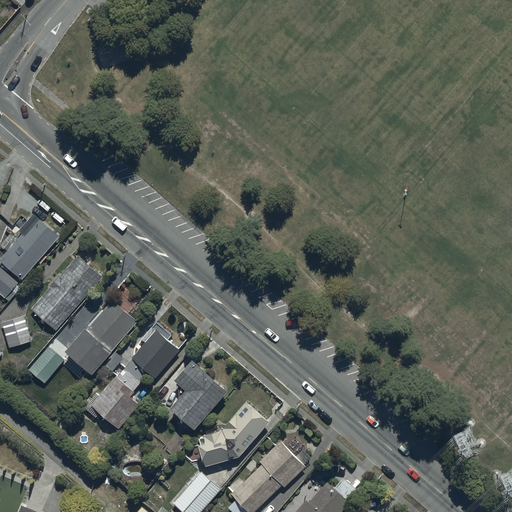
[(22,234),(0,259),(0,260),(22,280),(60,237),(34,214),(19,231),(22,234)]
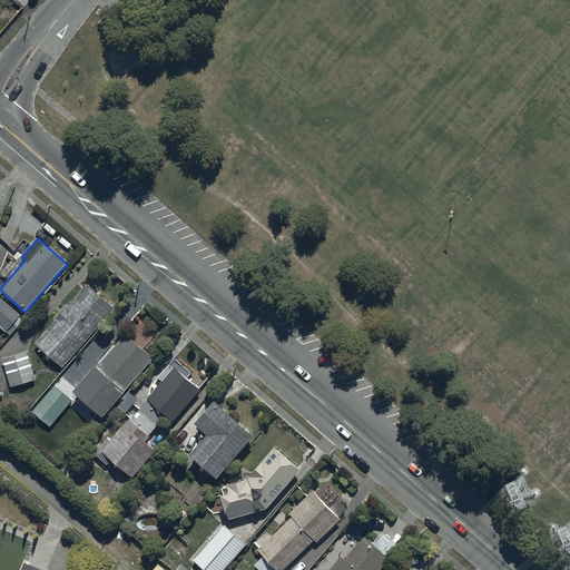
[(64,367),(115,308),(88,285),(69,307),(66,305),(56,317),(57,318),(35,343),(64,367)]
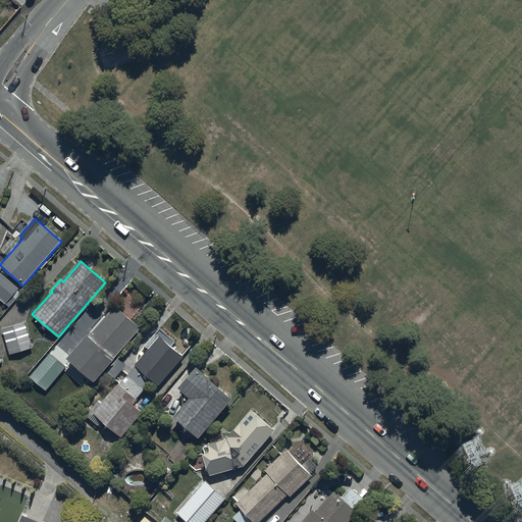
[(18,289),(0,271),(0,300),(4,304),(18,289)]
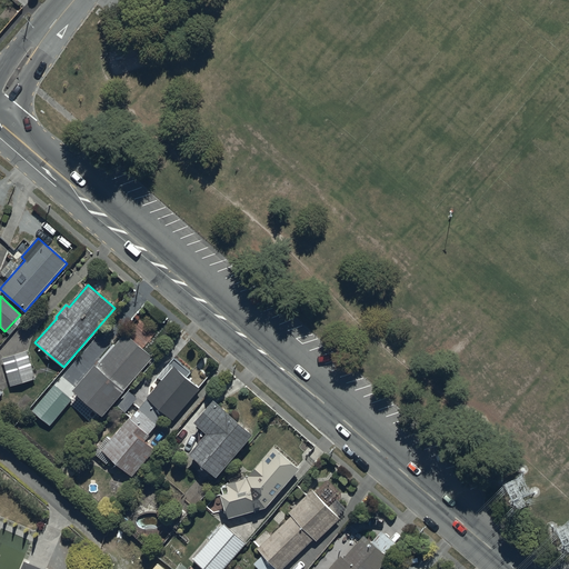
[(75,393),(91,408),(103,418),(153,357),(125,333),(98,366),(96,365),(75,390),(76,391),(75,393)]
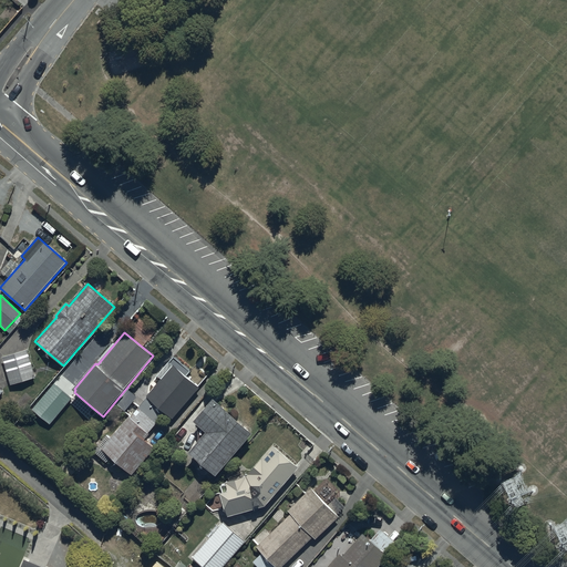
[(28,350),(2,357),(10,385),(35,379),(28,350)]
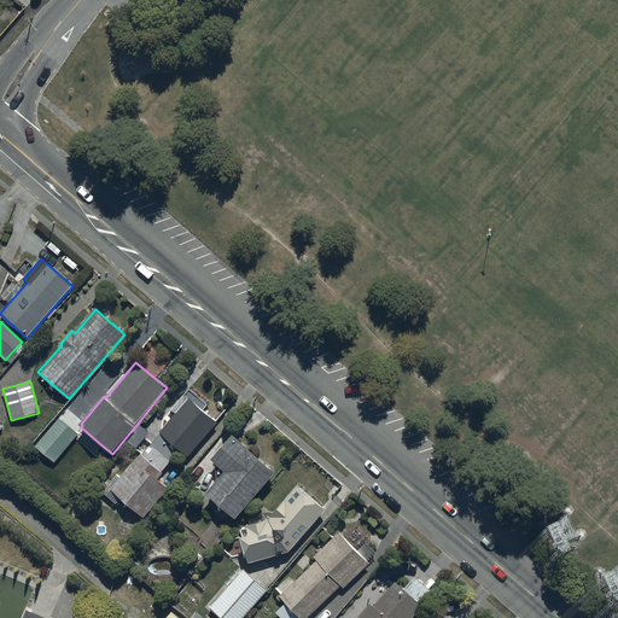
[(188,458),(217,421),(190,398),(188,401),(182,396),(172,409),(176,413),(143,455),(140,453),(111,490),(145,518),(169,488),(157,479),(180,450),(188,458)]
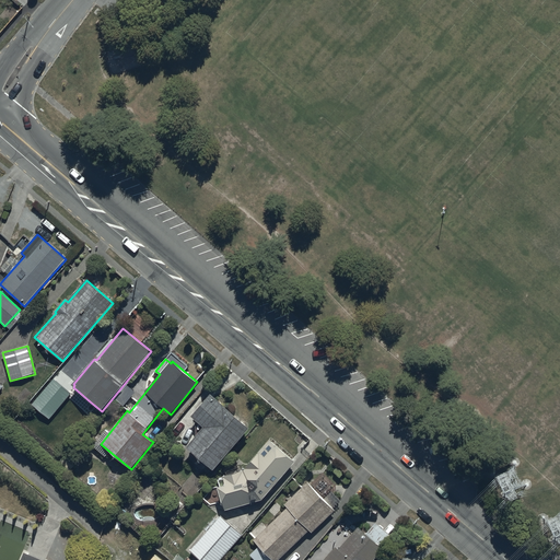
[(32,406),(48,420),(71,394),(54,380),(32,406)]
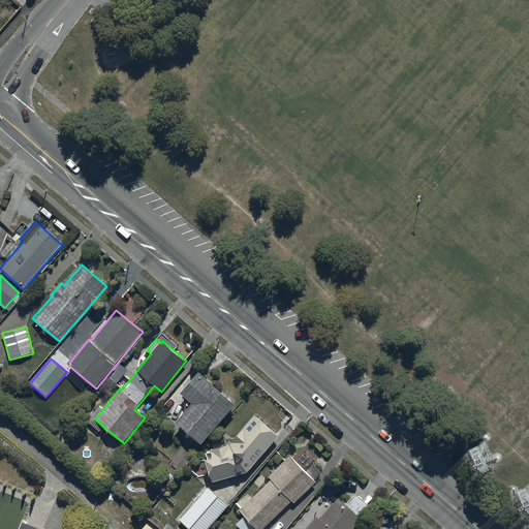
[(180,394),(191,404),(175,424),(200,445),(235,405),(197,373),(180,394)]
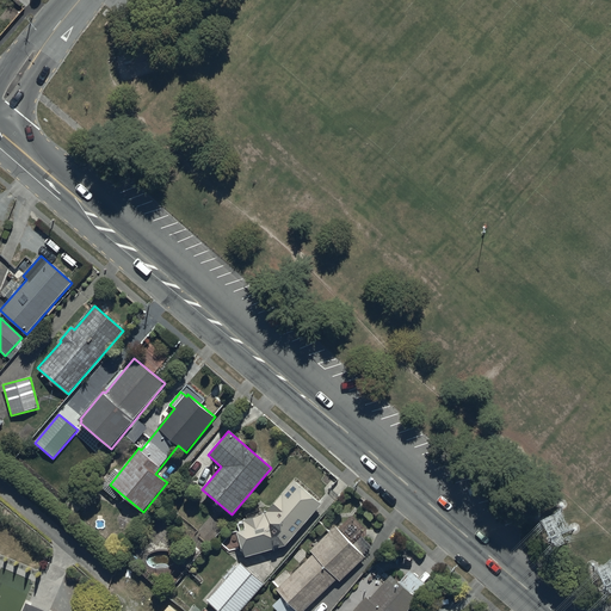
[(321,504),(292,479),(264,514),(242,519),(244,523),(238,524),(239,531),(236,532),(242,556),(285,545),(321,504)]
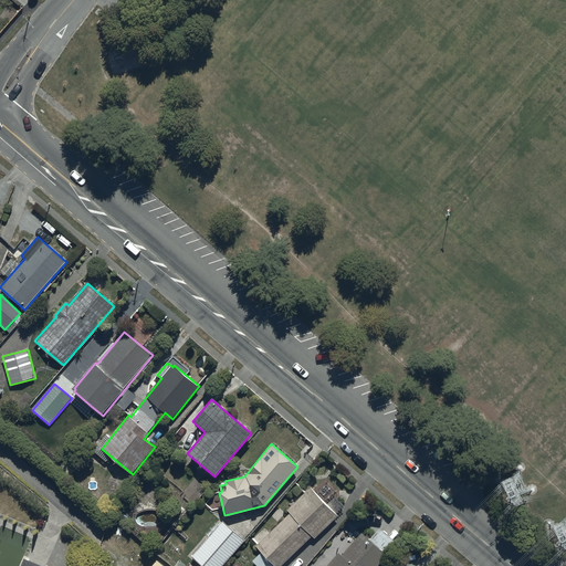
[(328,505),(310,486),(286,510),(290,513),(269,534),(263,528),(251,540),(257,545),(255,546),(261,552),(251,561),(255,565),(281,565),(312,536),(315,540),(338,516),(336,514),(344,506),(335,498),(328,505)]
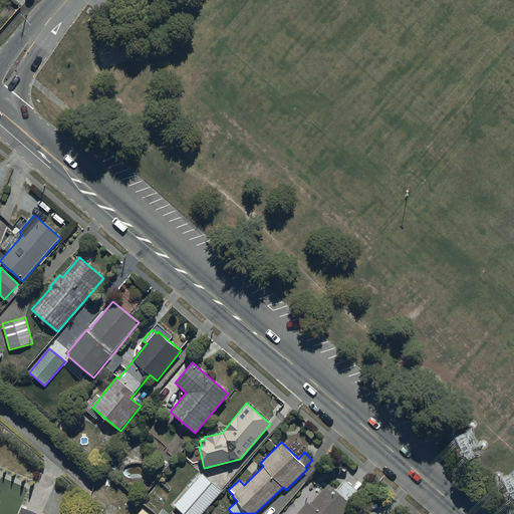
[(184,513),(202,513),(223,491),(203,474),(175,506),(184,513)]
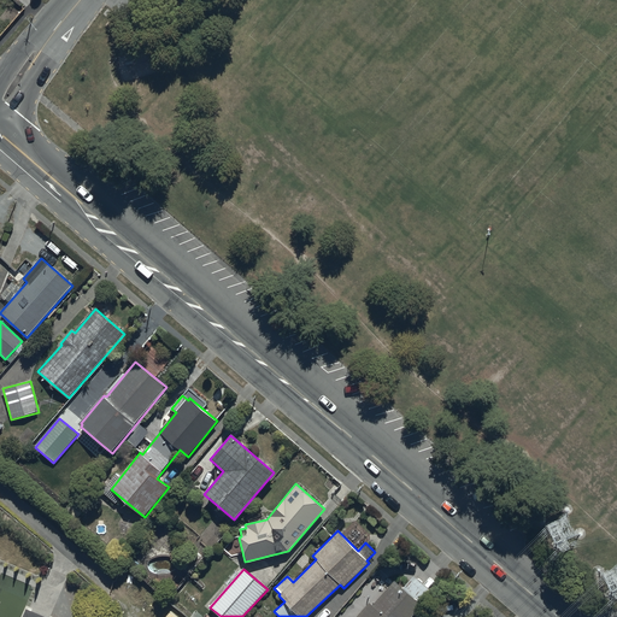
[(374,605),(370,601),(356,616),(411,616),(434,593),(415,577),(403,591),(393,582),(374,605)]
